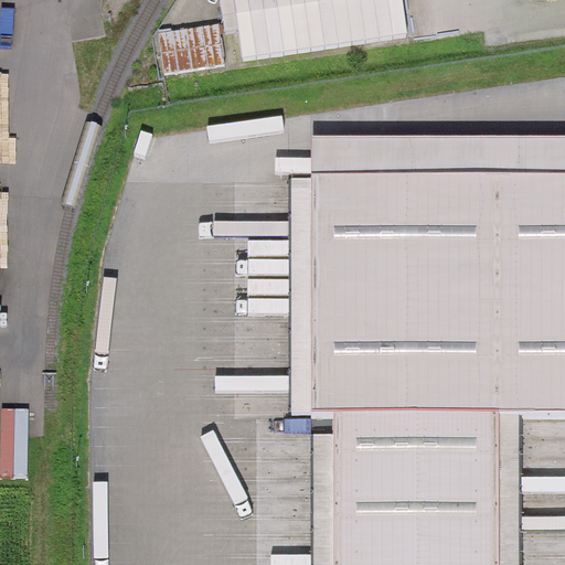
[(403,0),(235,0),(244,61),(409,36),(403,0)]
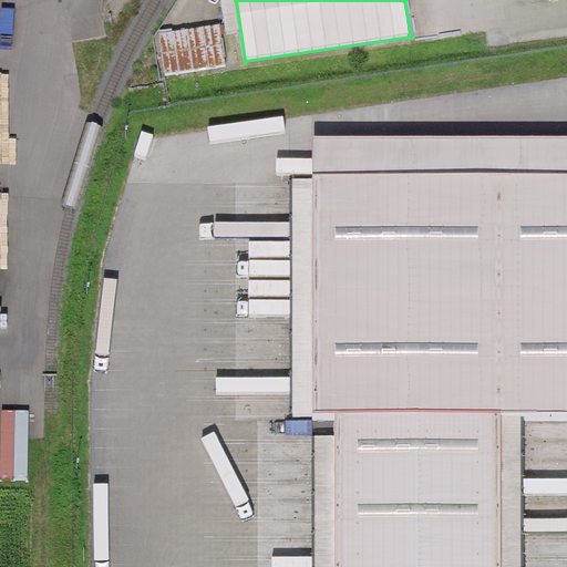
[(566,136),(315,135),(315,174),(566,174),(566,136)]
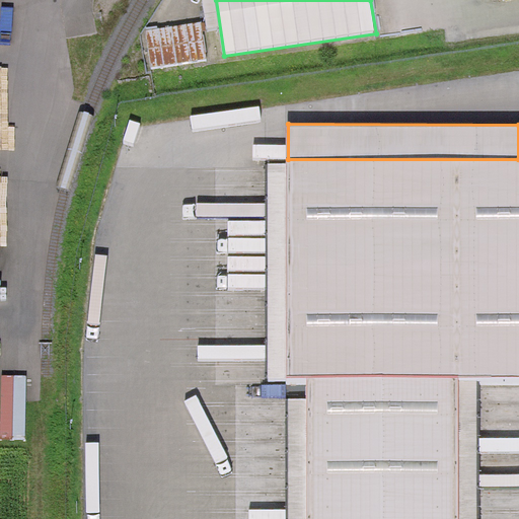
[(518,159),(288,159),(288,162),(288,377),(308,377),(308,398),(307,518),(457,518),(458,377),(478,377),(518,377),(518,159)]
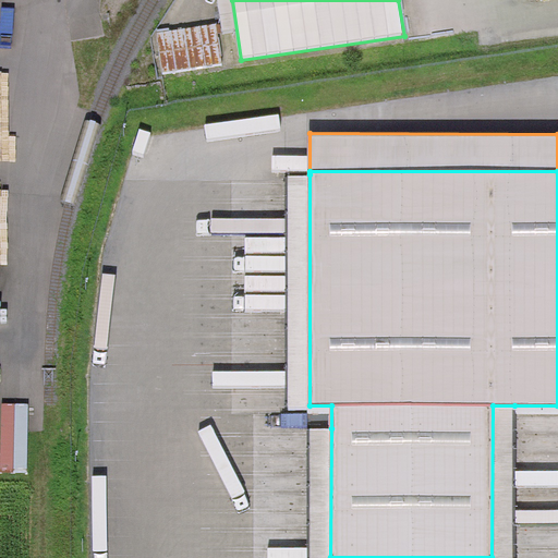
[(310,405),(310,174),(289,176),(288,407),(310,405)]
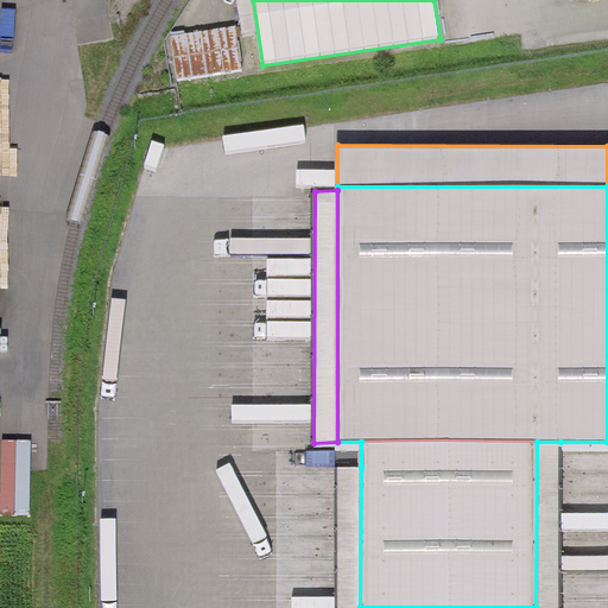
[(559,607),(561,442),(537,442),(536,607),(559,607)]
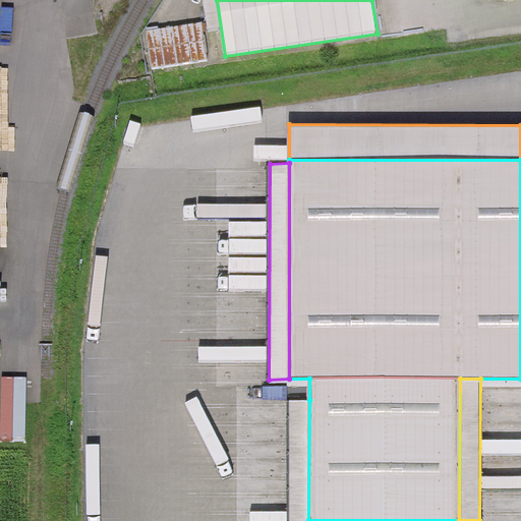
[(308,520),(309,400),(289,400),(288,520),(308,520)]
